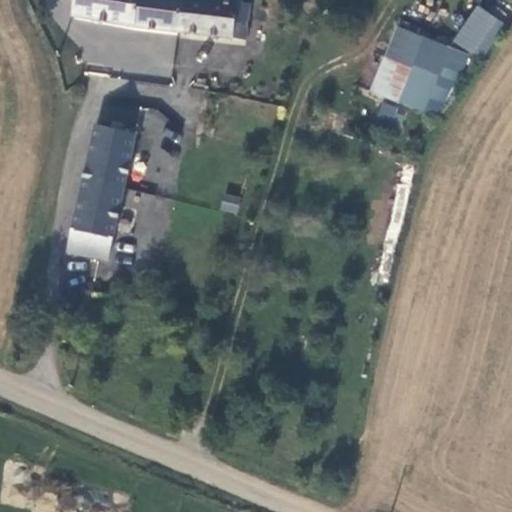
[(181,36),(186,0),(78,0),(75,21),(118,27),(181,36)]
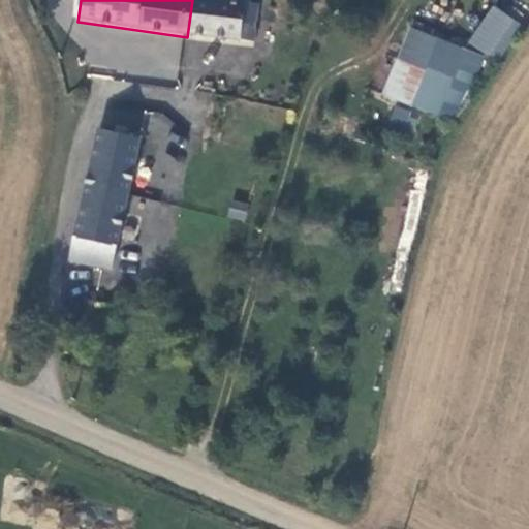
[(216,0),(216,1),(205,0),(192,0),(187,37),(257,49),(263,7),(254,6),(254,0),(216,0)]
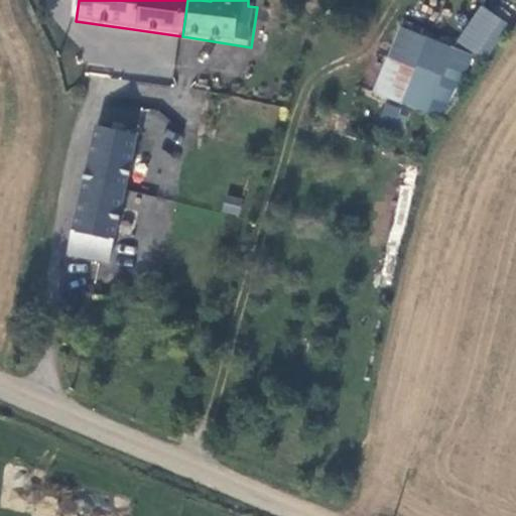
[(422,35),(396,26),(373,93),(398,102),(411,67),(422,35)]
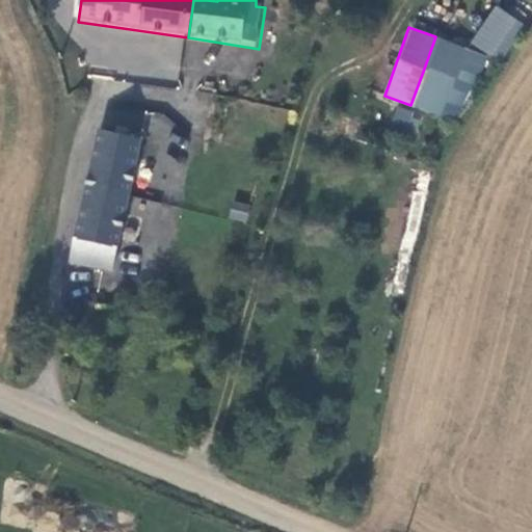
[(451,79),(424,69),(410,105),(437,115),(451,79)]
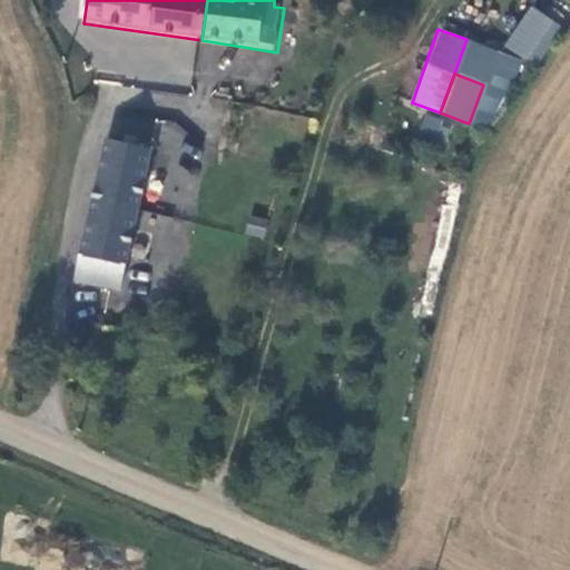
[(305,85),(292,82),(288,99),(303,102),(305,85)]
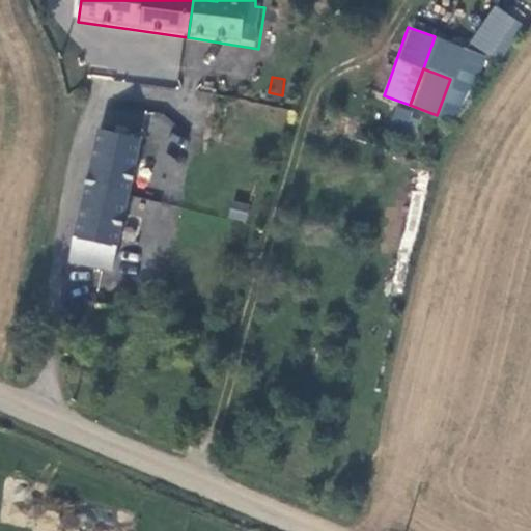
[(392,107),(383,133),(397,138),(407,113),(392,107)]
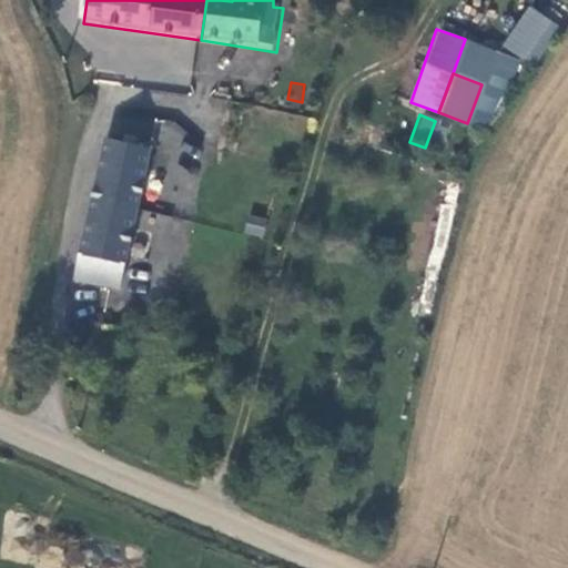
[(125,300),(131,273),(154,156),(108,148),(94,216),(81,291),(125,300)]
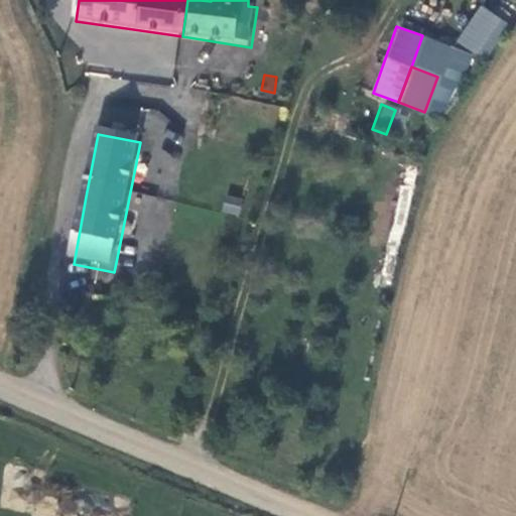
[(239,215),(242,201),(224,197),(221,212),(239,215)]
